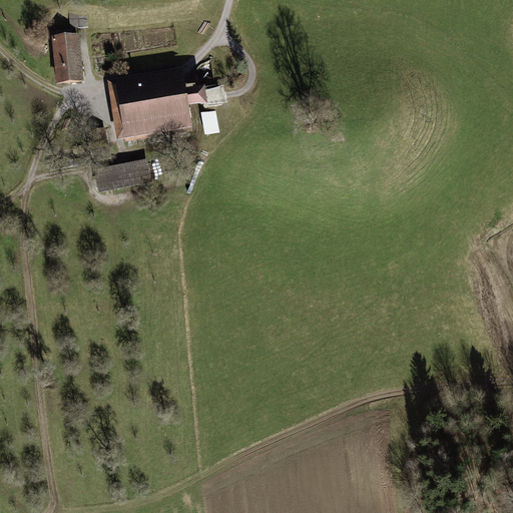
[(87,9),(69,10),(70,29),(88,29),(87,9)]
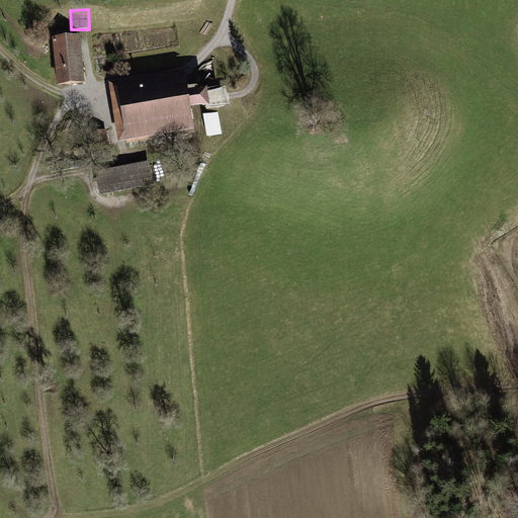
[(52,37),(58,84),(85,81),(79,34),(52,37)]
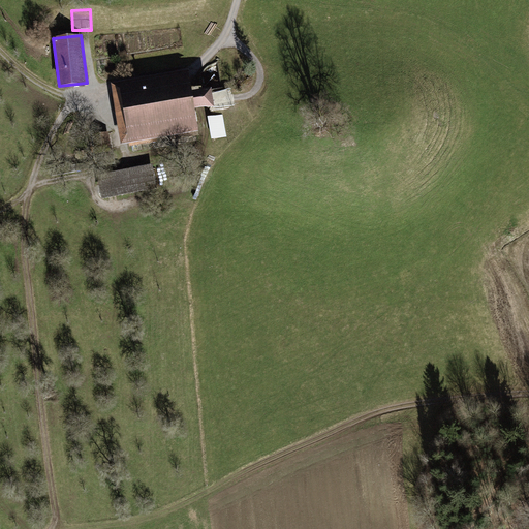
[(189,70),(112,85),(120,145),(198,132),(194,111),(215,107),(211,89),(192,92),(189,70)]
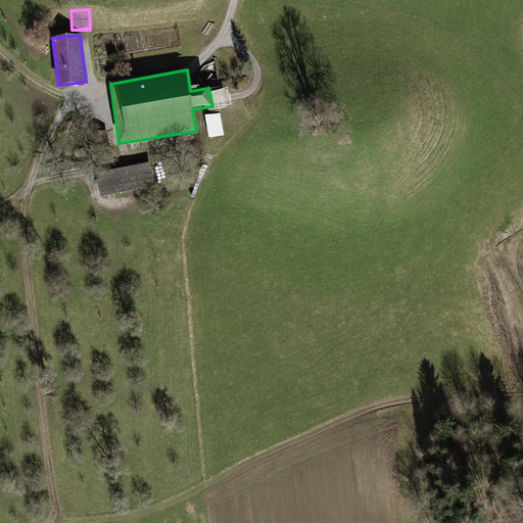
[(220,112),(204,115),(209,138),(225,135),(220,112)]
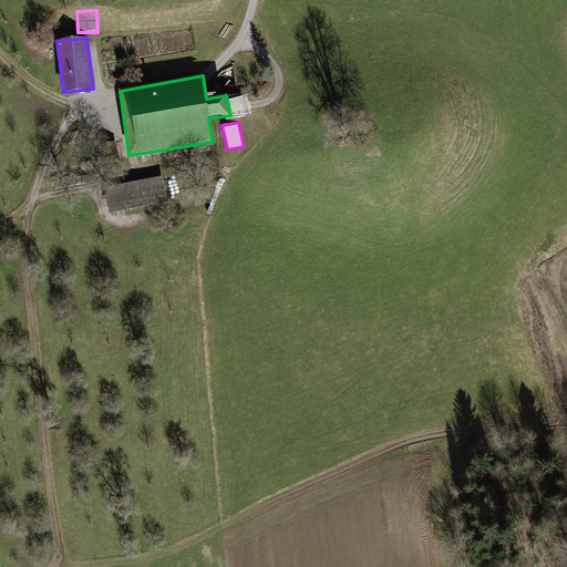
[(123,178),(116,142),(96,145),(103,183),(123,178)]
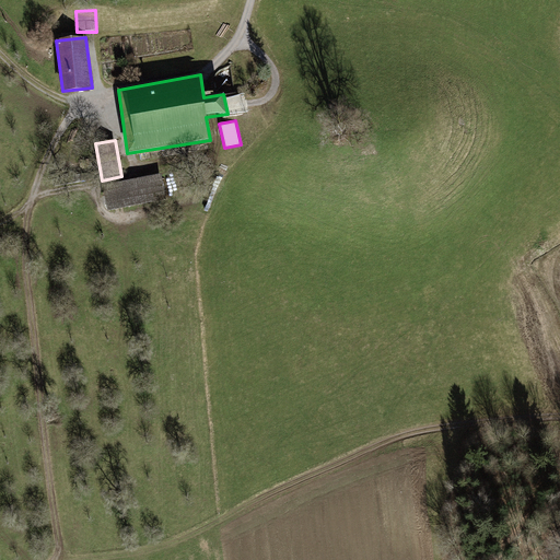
[(163,174),(104,185),(108,211),(167,199),(163,174)]
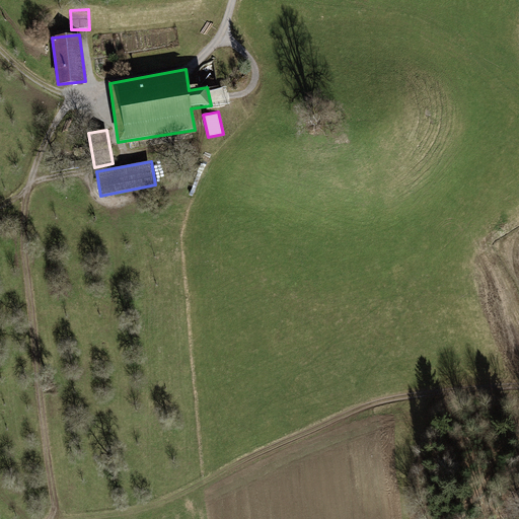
All buildings are outlined.
